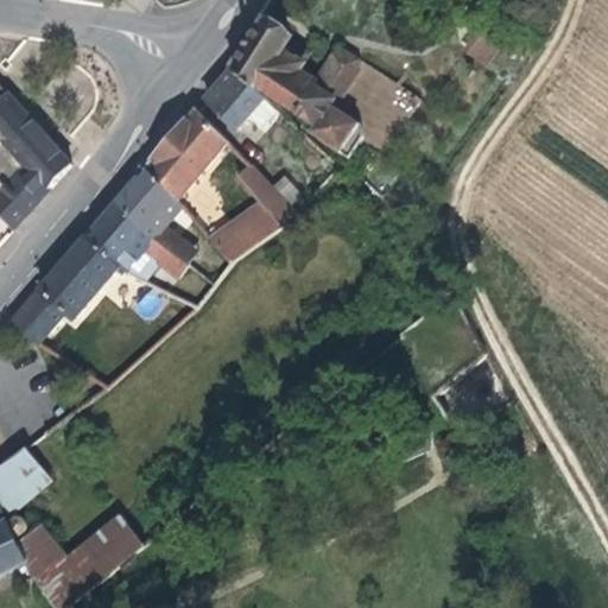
[(336,54),(315,84),(301,75),(305,69),(306,65),(305,63),(285,49),(291,40),(292,39),(264,21),(249,44),(234,67),(258,89),(260,86),(310,119),(305,126),(353,158),(358,151),(363,156),(369,146),(385,157),(424,100),(347,51),(336,54)]
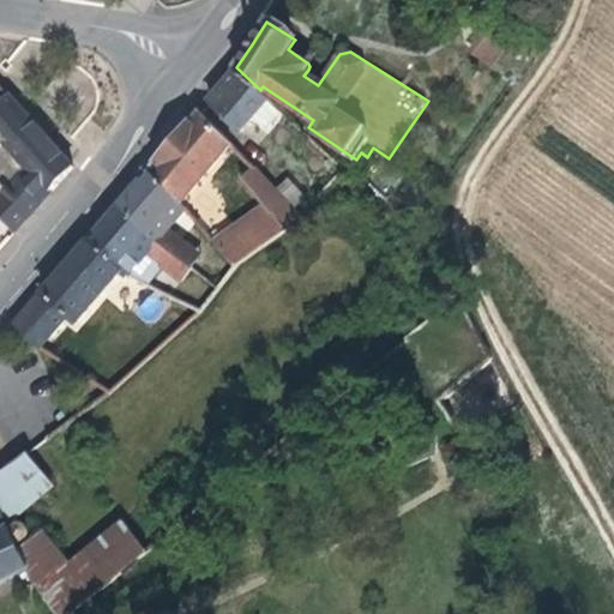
[(482,35),(470,53),(489,65),(501,47),(482,35)]
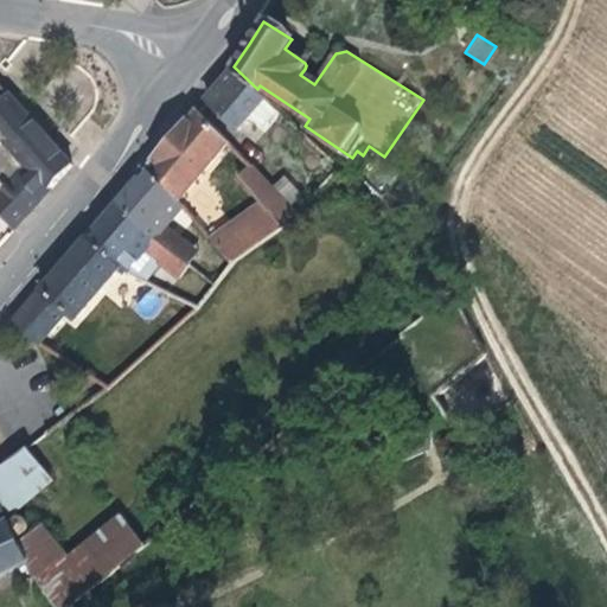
[(310,55),(291,40),(285,49),(305,63),(310,55)]
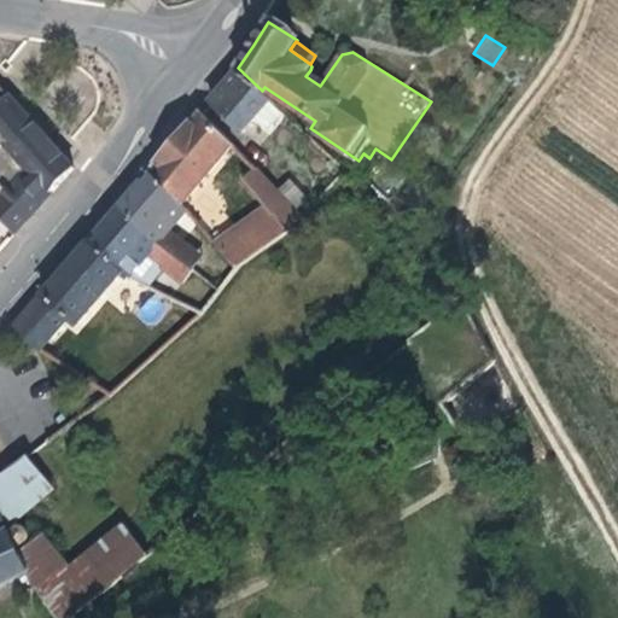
[(286,112),(272,100),(262,91),(238,68),(226,83),(211,100),(244,133),(255,120),(269,133),(286,112)]
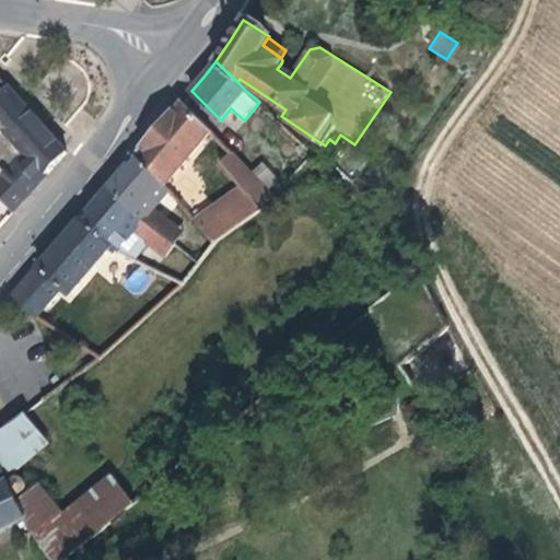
[(68,152),(9,85),(8,86),(0,95),(0,198),(14,212),(68,152)]
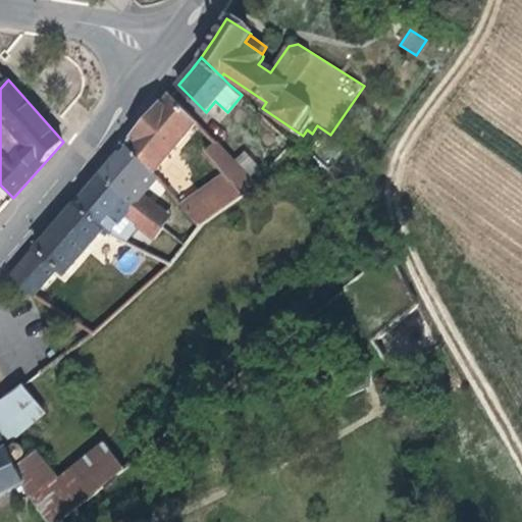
[(197,123),(199,121),(170,95),(156,111),(126,146),(156,173),(197,123)]
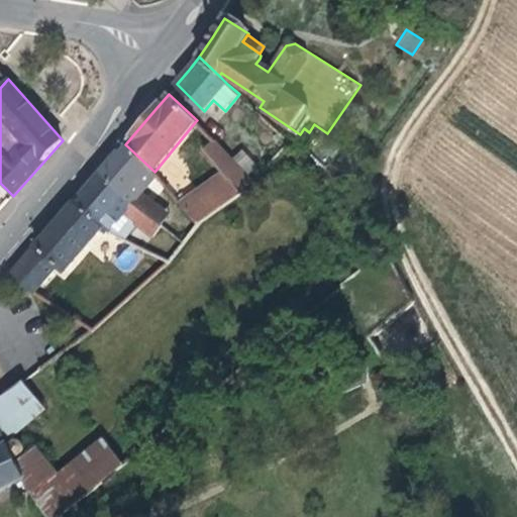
[(250,179),(210,137),(209,138),(202,145),(221,169),(231,180),(239,191),(250,179)]
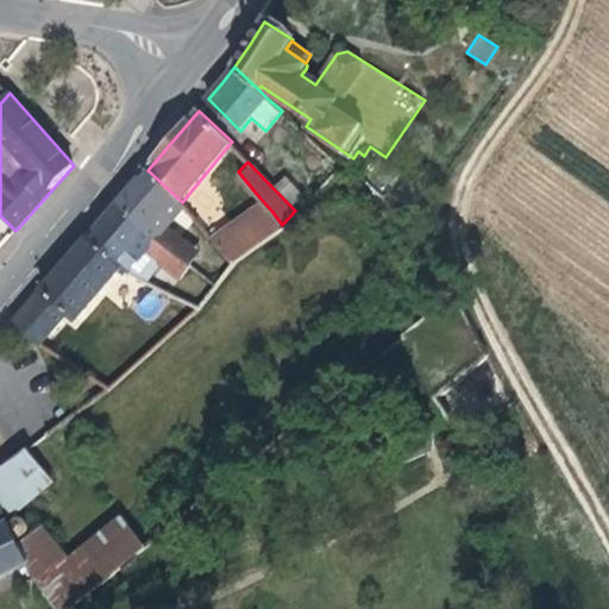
[(186,208),(187,206),(182,202),(148,170),(131,189),(118,205),(158,240),(169,227),(186,208)]
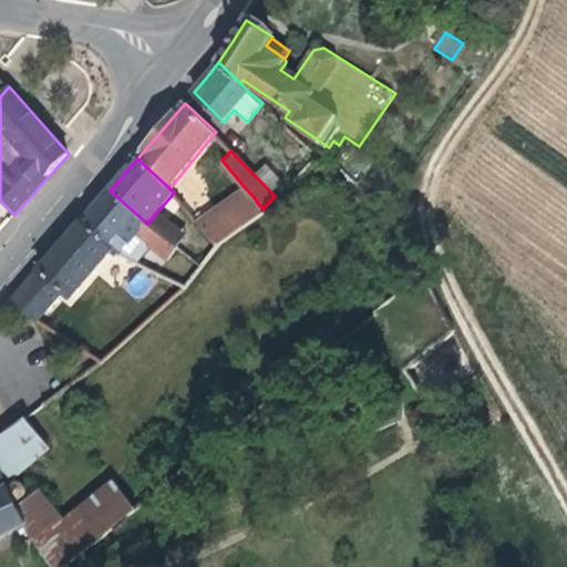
[(229,230),(263,209),(254,197),(243,185),(209,206),(229,230)]
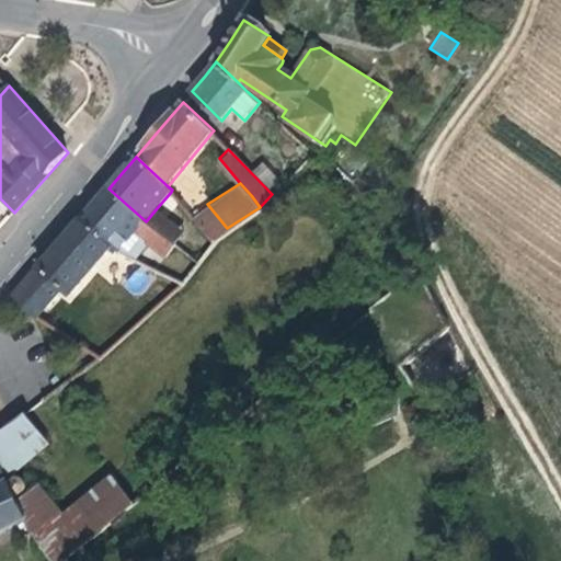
[(158,231),(146,221),(109,189),(95,204),(81,220),(113,247),(133,260),(148,242),(167,258),(176,244),(158,231)]
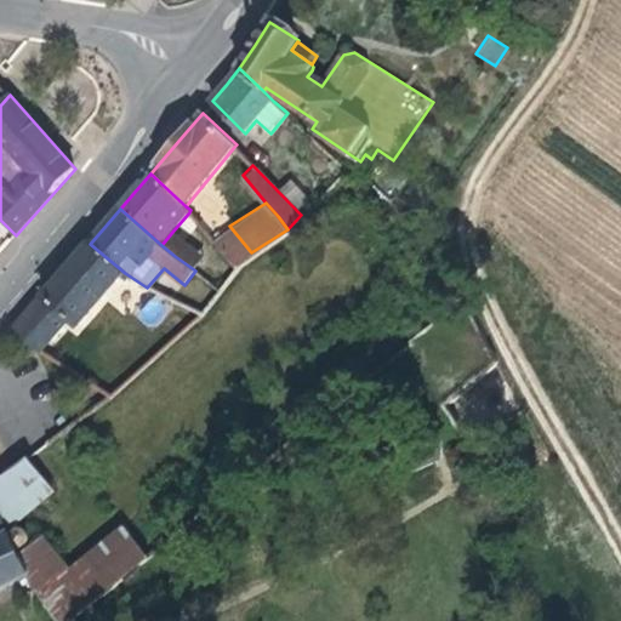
[(251,252),(229,226),(209,240),(208,240),(227,265),(251,252)]
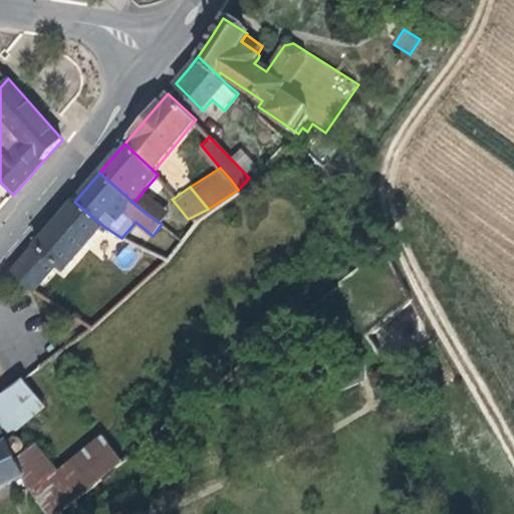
[(171,213),(143,192),(134,203),(145,212),(162,224),(171,213)]
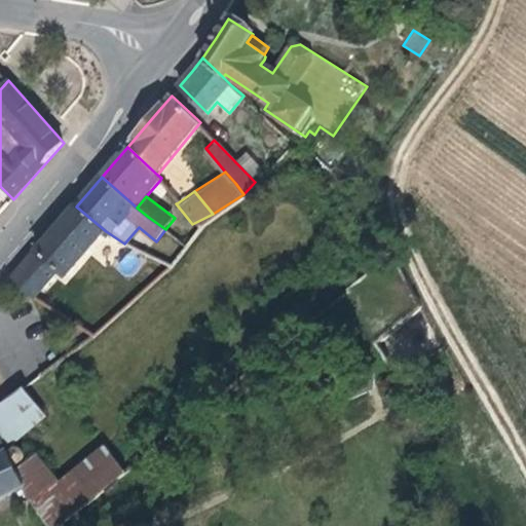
[(79,263),(106,231),(76,207),(49,237),(10,283),(35,299),(60,271),(66,277),(79,263)]
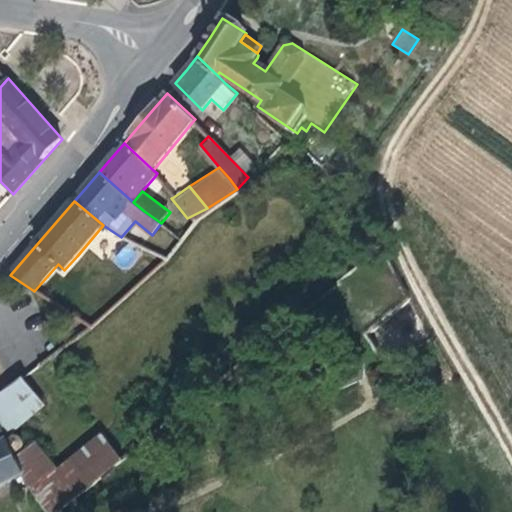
[(361,381),(353,364),(327,377),(334,392),(361,381)]
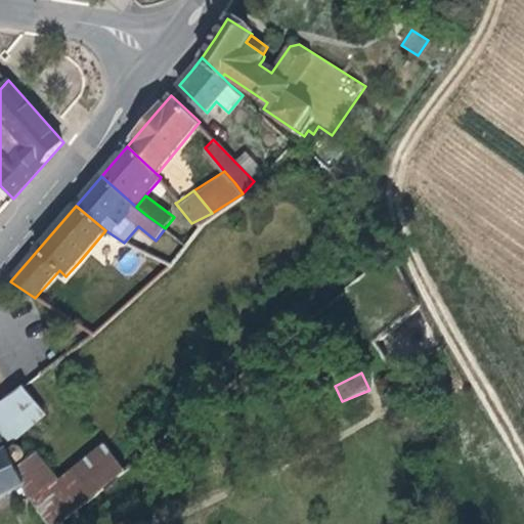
[(0,431),(6,442),(45,413),(23,386),(0,401),(0,431)]
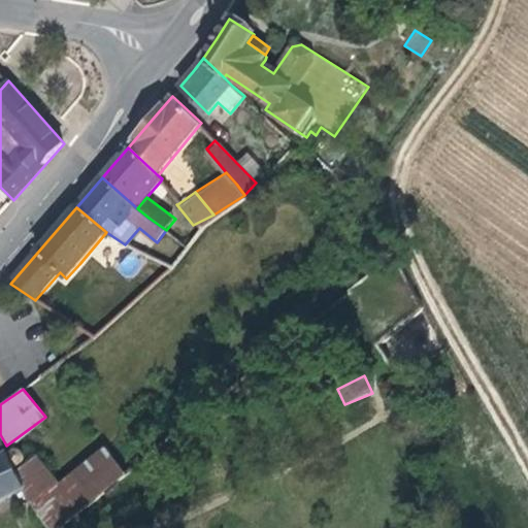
[(50,527),(62,527),(129,475),(107,448),(61,485),(37,458),(19,472),(27,488),(23,490),(28,499),(50,527)]
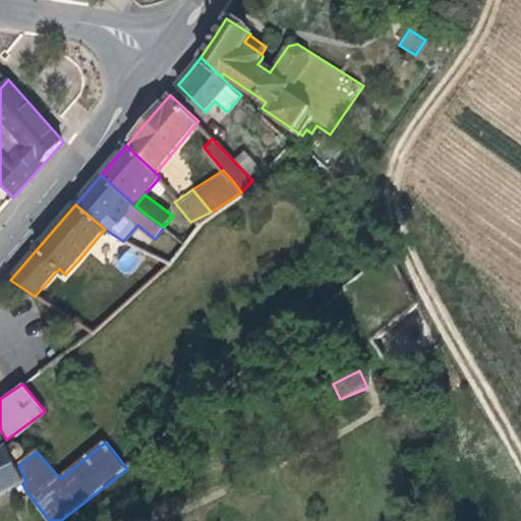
[(0,494),(22,483),(26,481),(18,466),(16,460),(9,446),(5,443),(0,445),(0,494)]
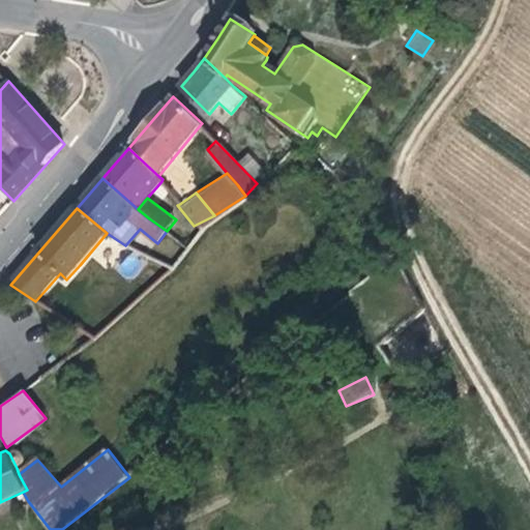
[(25,460),(25,459),(25,457),(23,454),(22,453),(20,453),(17,452),(15,452),(13,452),(9,453),(17,468),(19,467),(21,466),(23,464),(24,463),(25,460)]
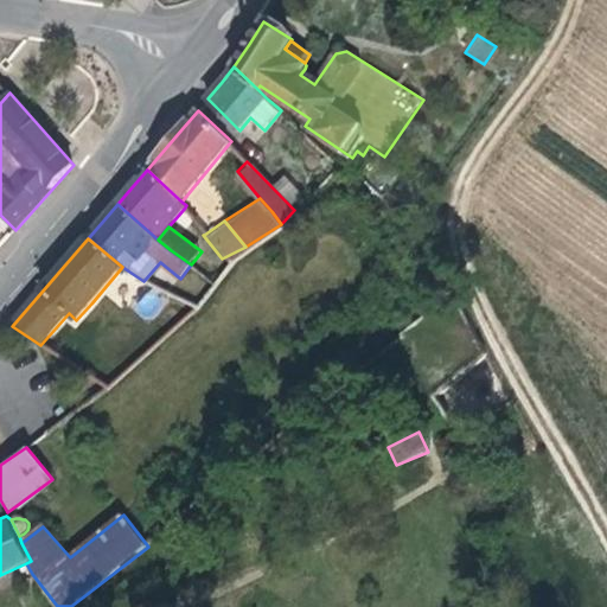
All buildings are outlined.
